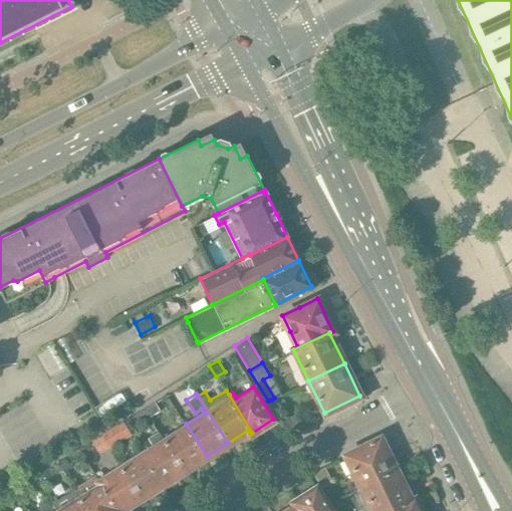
[(144,406),(150,415),(159,409),(154,401),(144,406)]
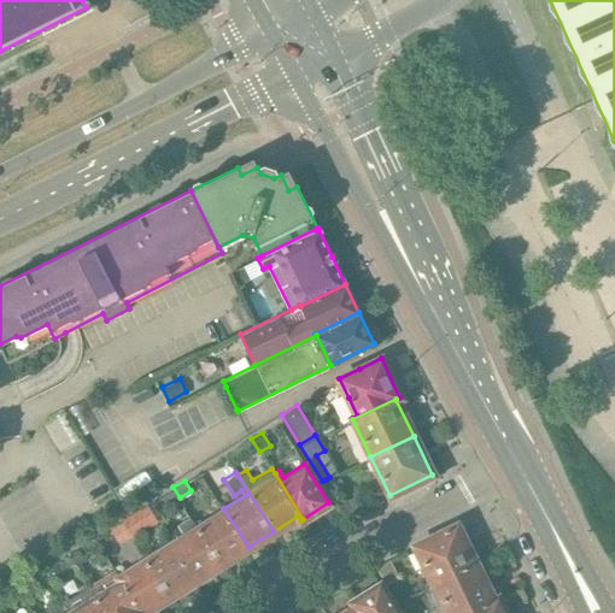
[(167,505),(180,497),(173,487),(160,495),(167,505)]
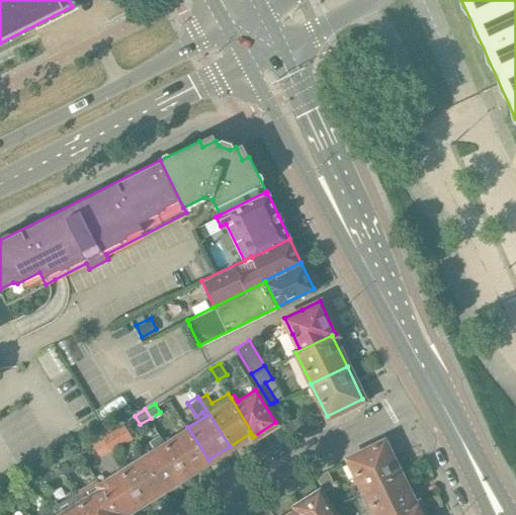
[(282,423),(288,435),(304,427),(297,415),(282,423)]
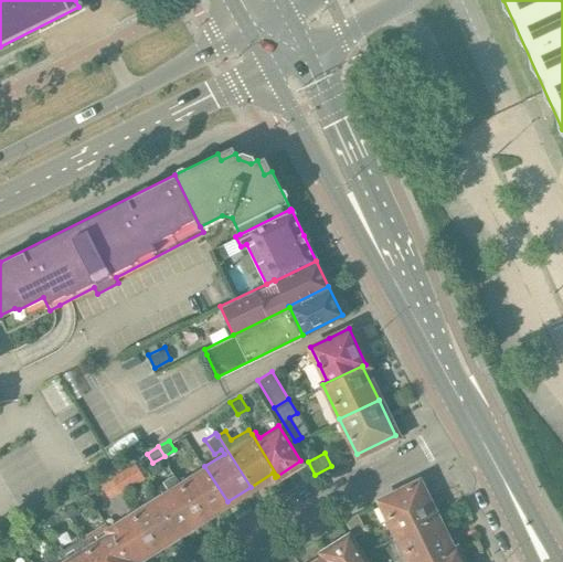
[(203,517),(227,501),(204,466),(186,477),(182,472),(177,475),(203,517)]
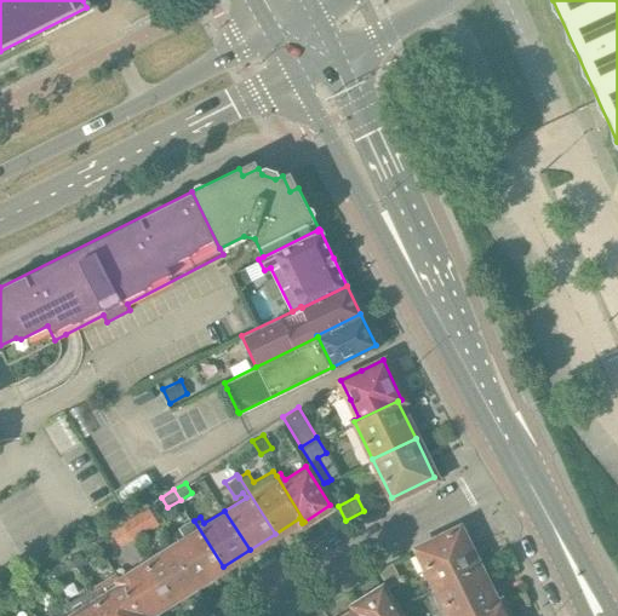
[(183,536),(172,543),(198,582),(223,566),(194,520),(193,522),(190,518),(177,527),(183,536)]
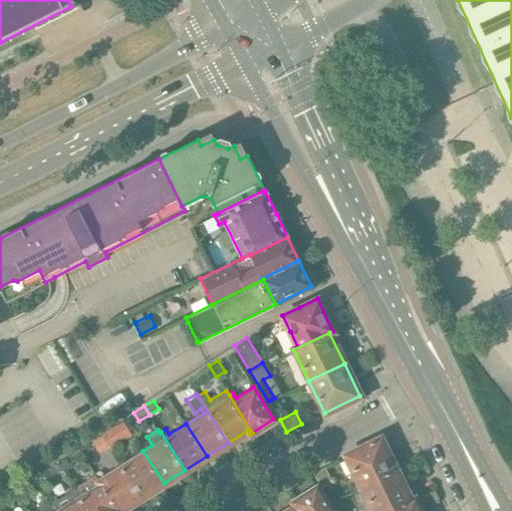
[(107,446),(99,434),(90,440),(97,452),(107,446)]
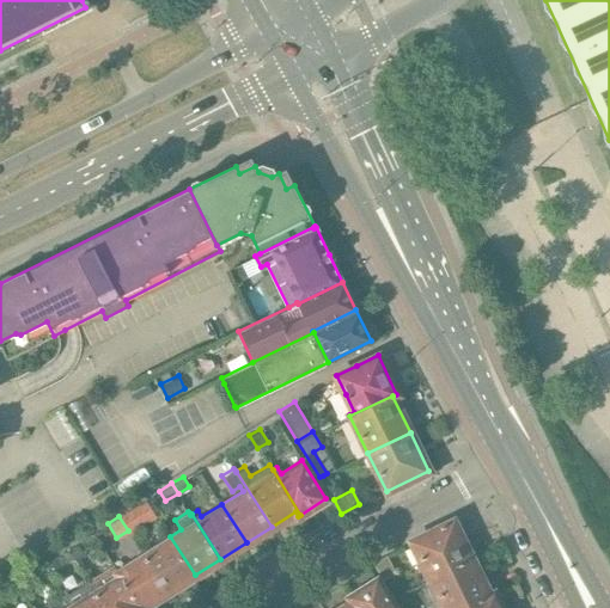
[(489,595),(461,536),(452,521),(410,541),(443,607),(500,607),(493,593),(489,595)]
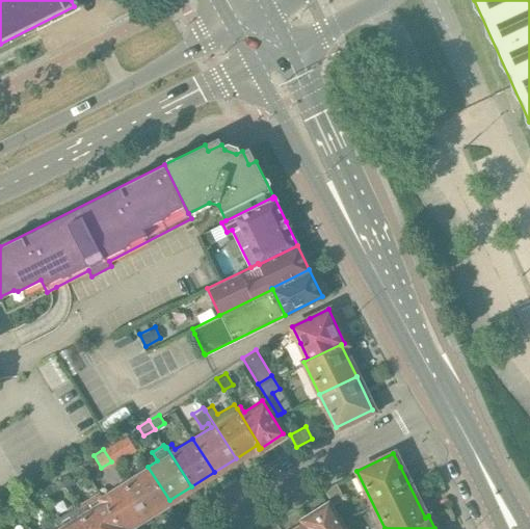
[(147,514),(169,500),(148,467),(129,478),(126,473),(122,476),(147,514)]
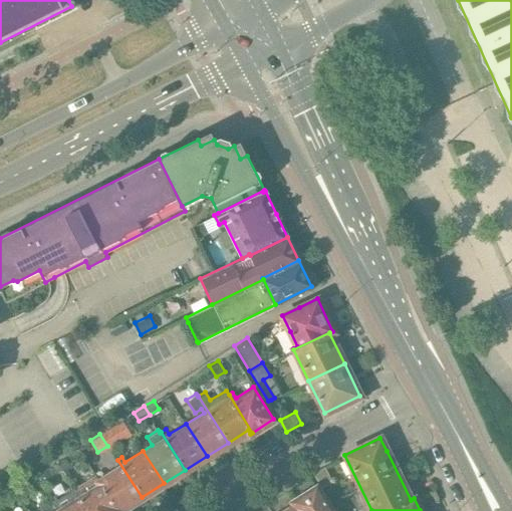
[(63,457),(56,462),(61,469),(68,465),(63,457)]
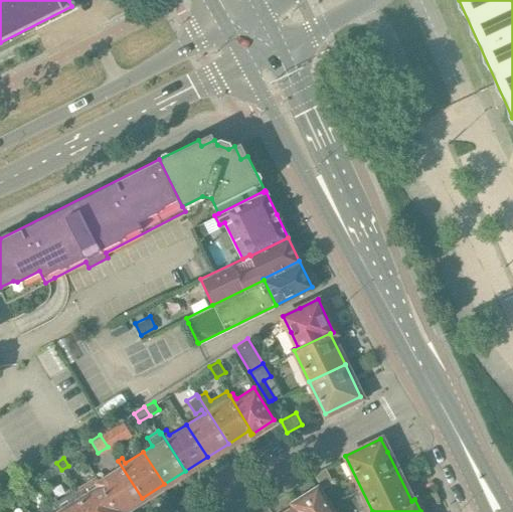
[(120,511),(142,498),(118,461),(114,463),(117,469),(99,480),(120,511)]
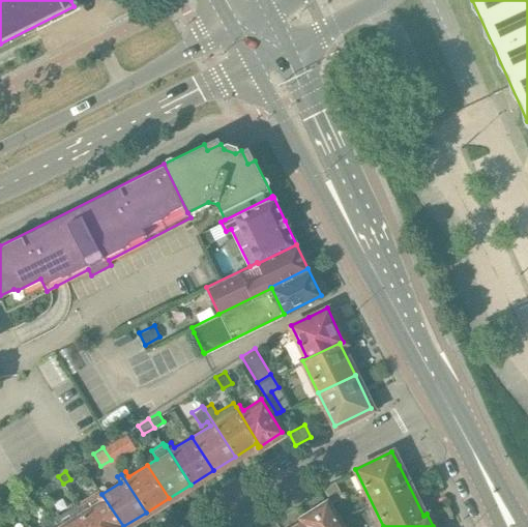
[(341,496),(333,480),(321,486),(328,502),(341,496)]
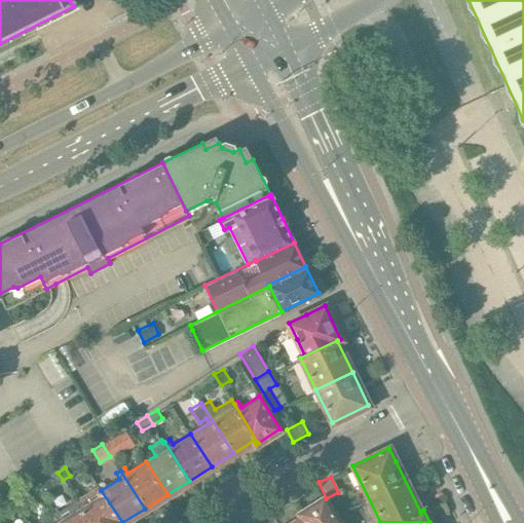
[(52,489),(46,479),(36,485),(43,495),(52,489)]
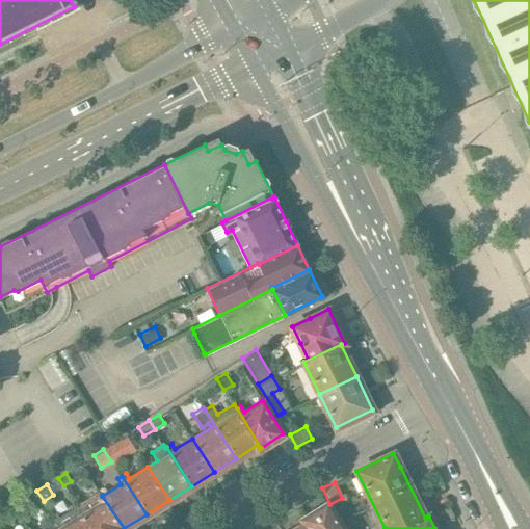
[(99,491),(77,504),(91,528),(123,528),(124,528),(102,496),(99,491)]
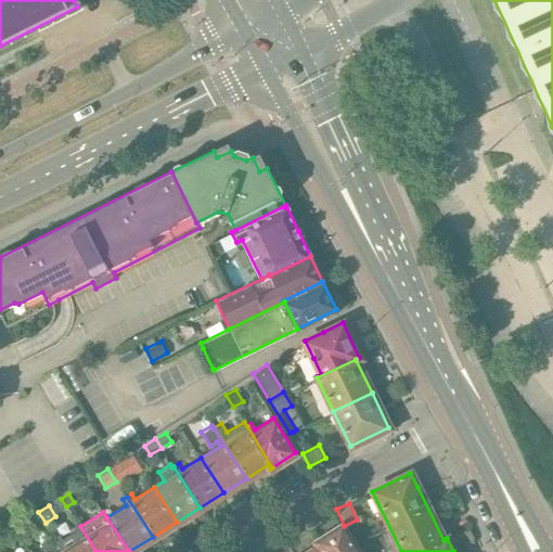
[(33,529),(25,518),(14,525),(22,536),(33,529)]
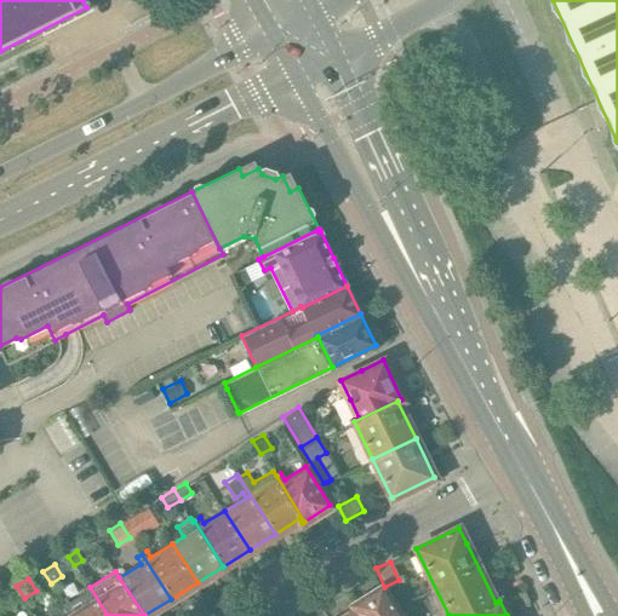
[(107,615),(90,587),(63,604),(70,614),(70,615),(107,615)]
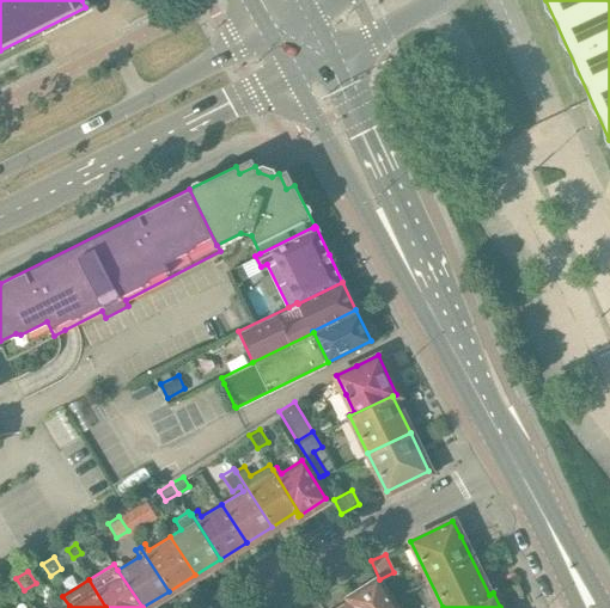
[(394,607),(377,579),(351,596),(358,607),(394,607)]
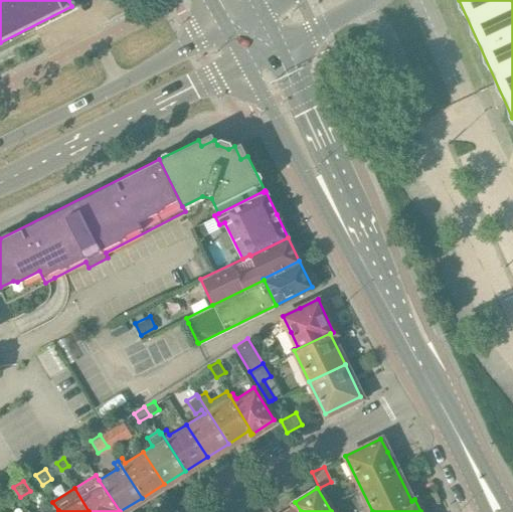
[(301,511),(295,502),(293,503),(296,506),(286,511),(301,511)]
